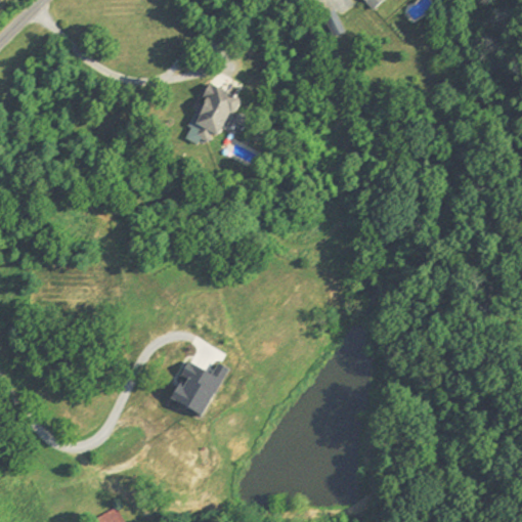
[(363,0),(374,10),(385,0),(363,0)]
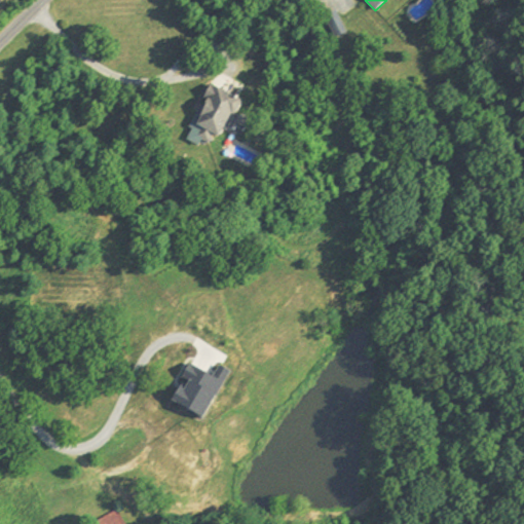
[(238,97),(209,84),(187,138),(216,150),(238,97)]
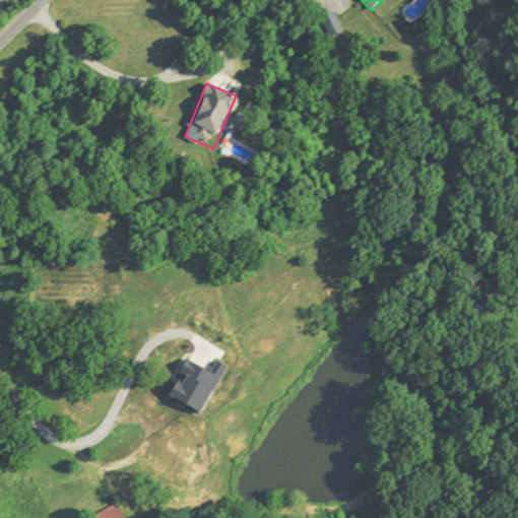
[(89,517),(123,517),(116,504),(89,517)]
